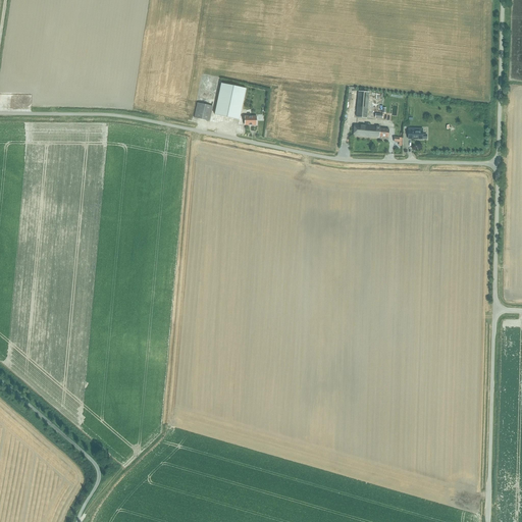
[(221,84),(215,114),(239,119),(246,89),(221,84)]
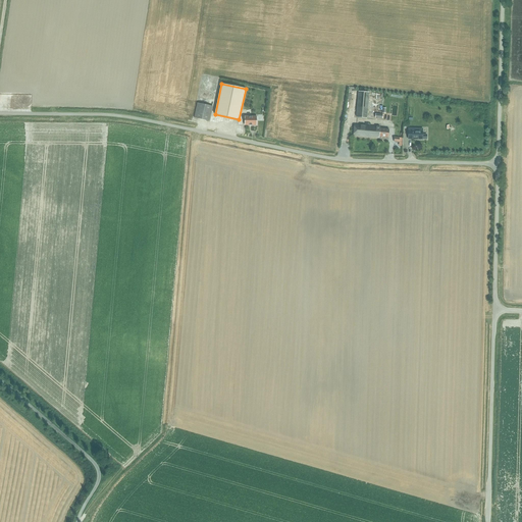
[(366,118),(369,93),(359,92),(357,117),(366,118)]
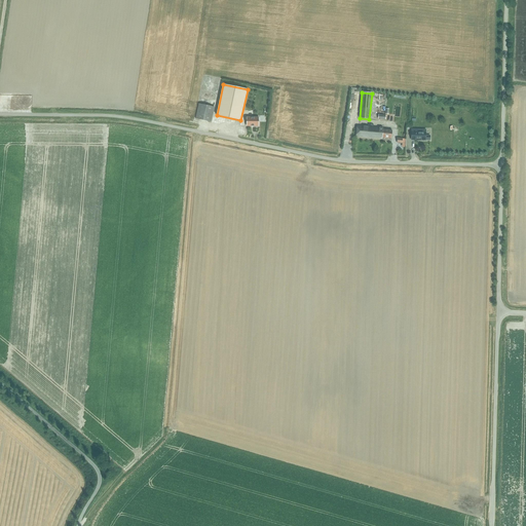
[(198,104),(195,119),(211,122),(214,107),(198,104)]
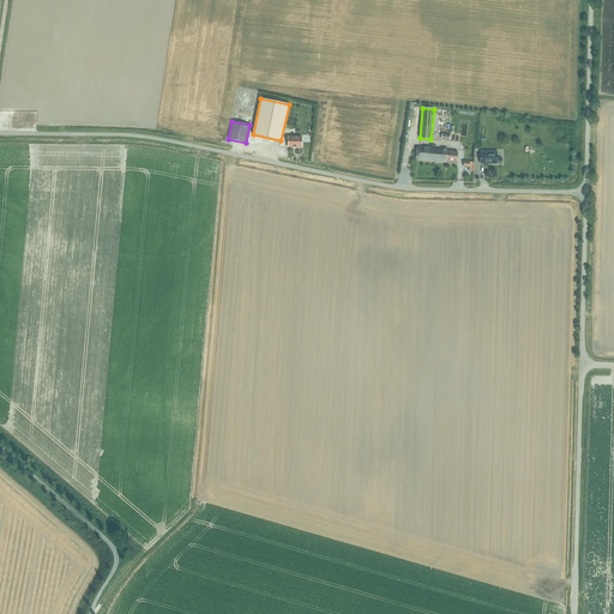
[(301,137),(288,137),(288,148),(301,148),(301,137)]
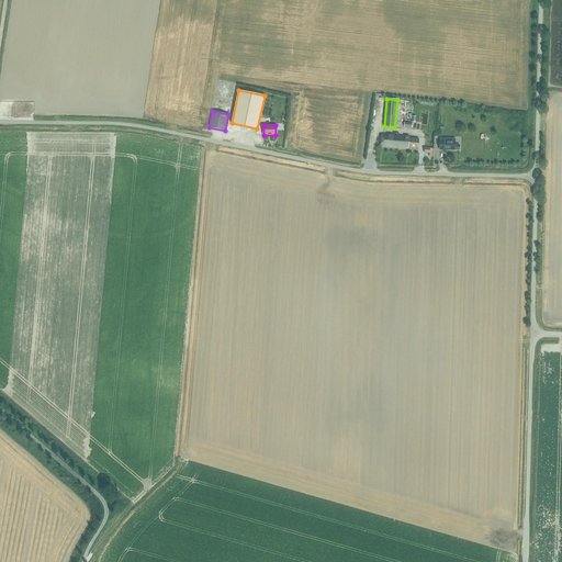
[(381,135),(380,147),(407,149),(408,147),(418,148),(419,139),(412,139),(412,137),(381,135)]
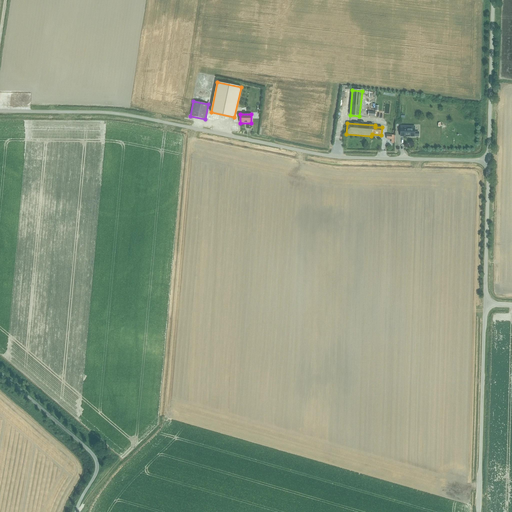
[(414,136),(418,136),(418,132),(414,132),(414,128),(408,128),(408,126),(400,126),(400,136),(414,136)]
